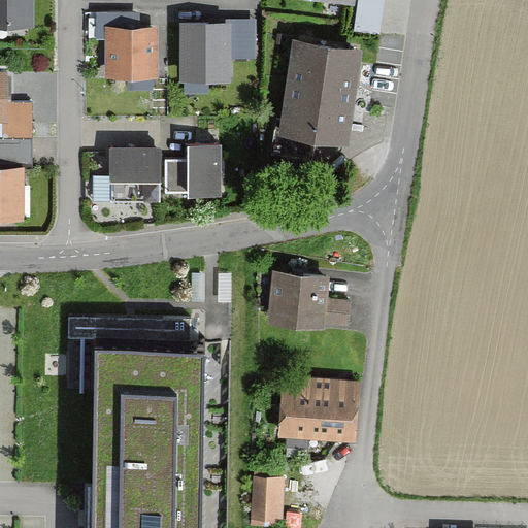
[(39,0),(0,0),(0,31),(39,31),(39,0)]
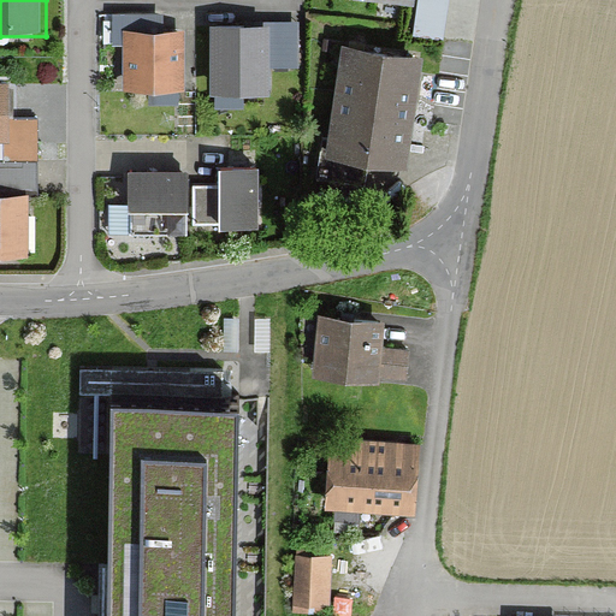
[(291,69),(290,24),(212,27),(213,95),(271,94),(271,69),(291,69)]
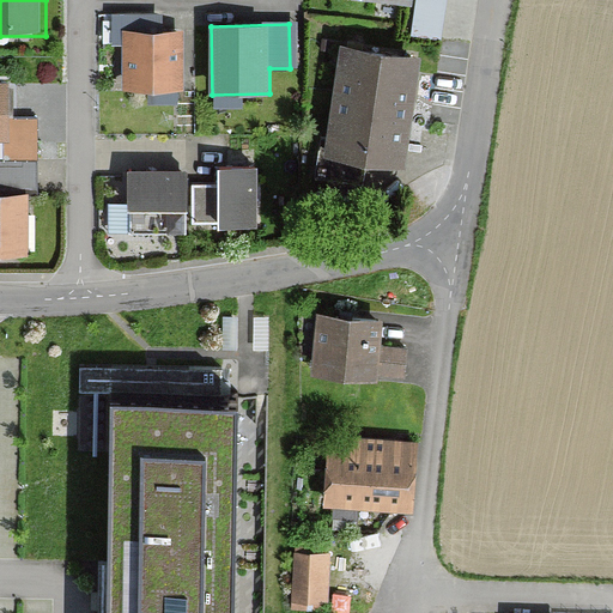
[(183,90),(183,31),(122,32),(122,91),(183,90)]
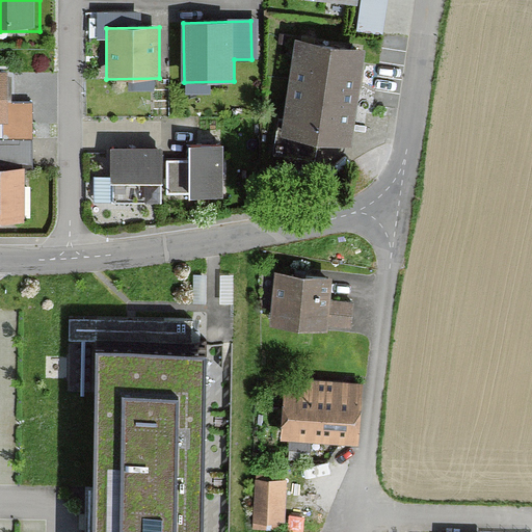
[(295,40),(281,137),(351,149),(366,51),(295,40)]
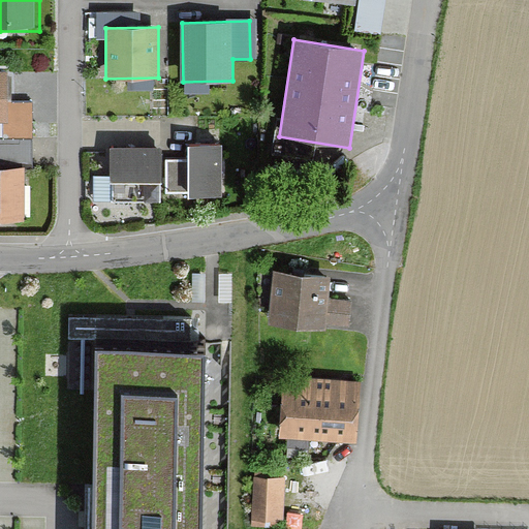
[(20,75),(0,75),(0,123),(21,123),(20,75)]
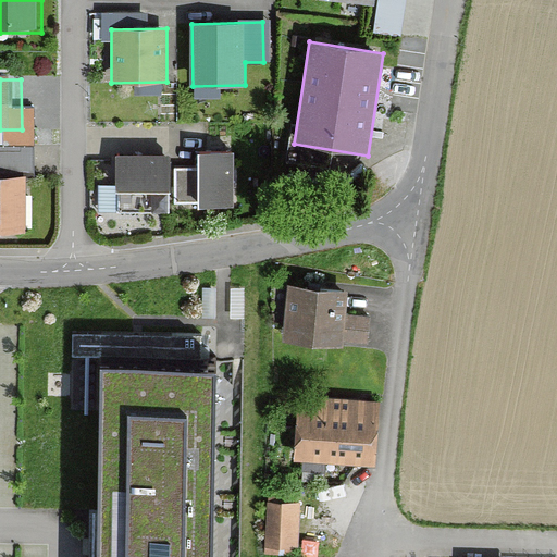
[(170,156),(115,156),(115,212),(170,213),(170,156)]
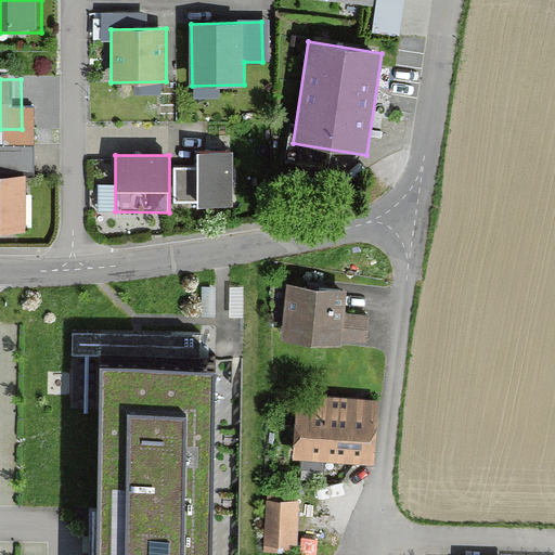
[(197,155),(197,168),(173,168),(173,204),(197,204),(197,208),(233,208),(233,155),(197,155)]
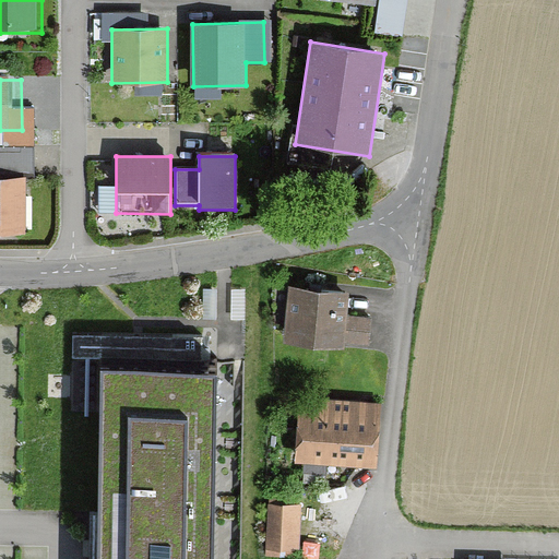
[(35,183),(0,183),(0,238),(35,238),(35,183)]
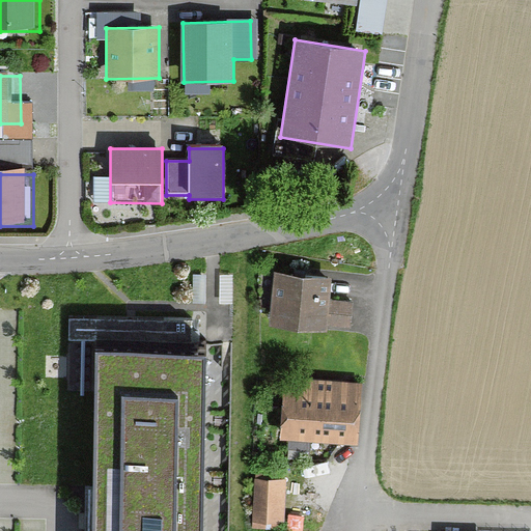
[(333,271),(273,266),(268,320),(328,326),(333,271)]
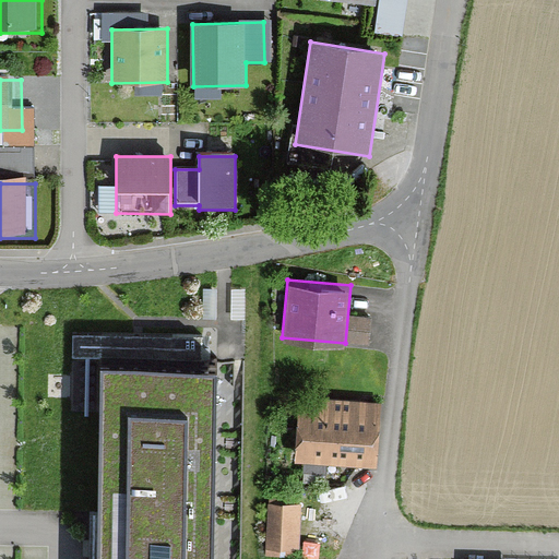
[(217,289),(203,289),(203,320),(217,320),(217,289)]
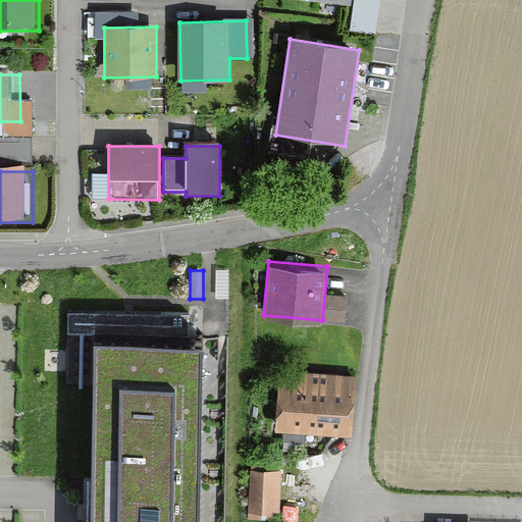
[(229,270),(216,270),(216,299),(229,299),(229,270)]
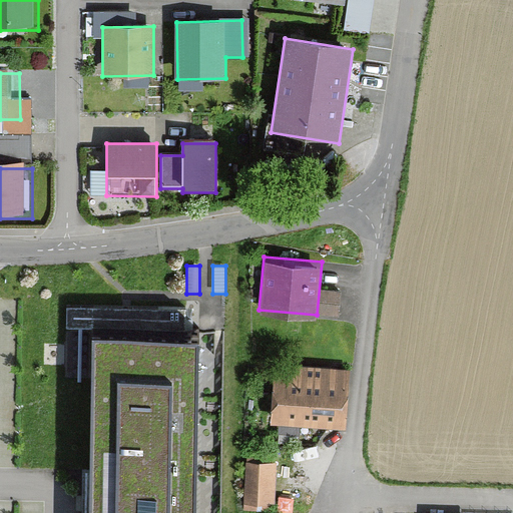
[(198,512),(202,324),(91,321),(87,512),(198,512)]
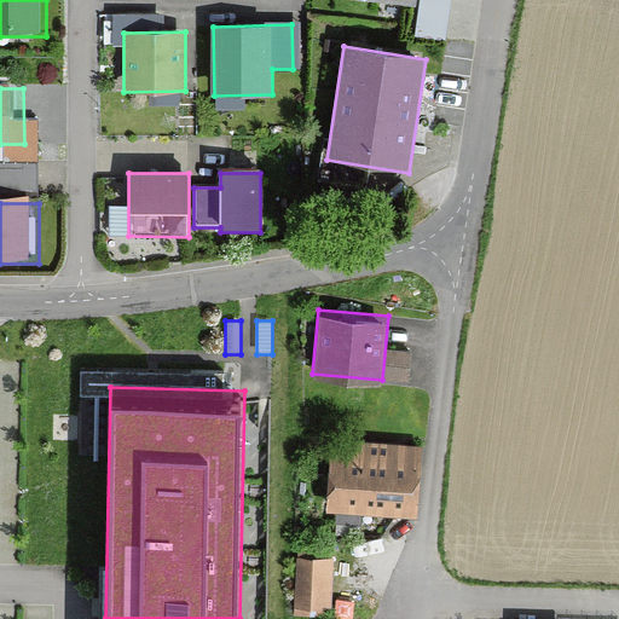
[(421,441),(331,437),(327,507),(416,512),(421,441)]
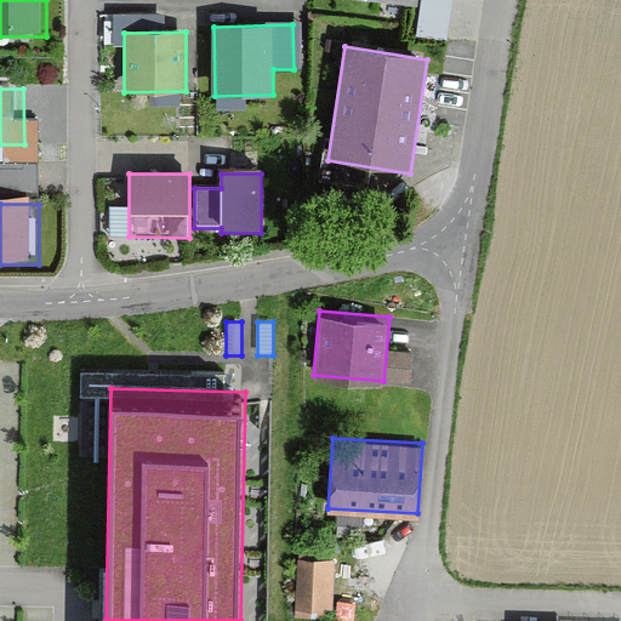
[(339,615),(339,565),(298,565),(297,615),(339,615)]
